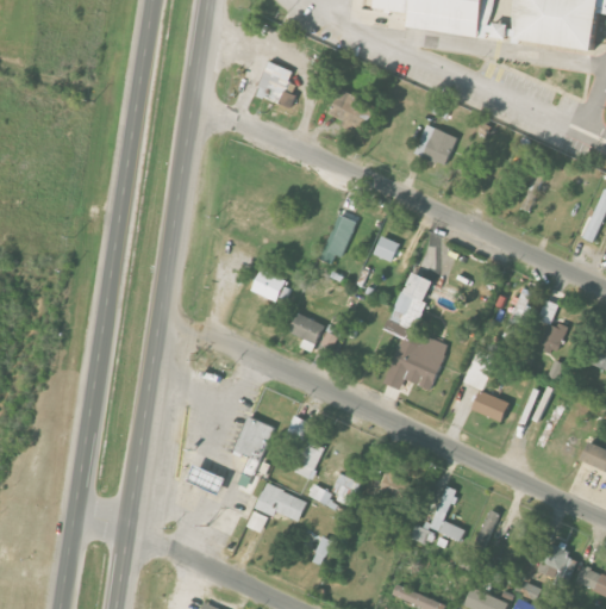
[(374,0),(374,8),(407,12),(406,28),(487,37),(492,0),(374,0)]
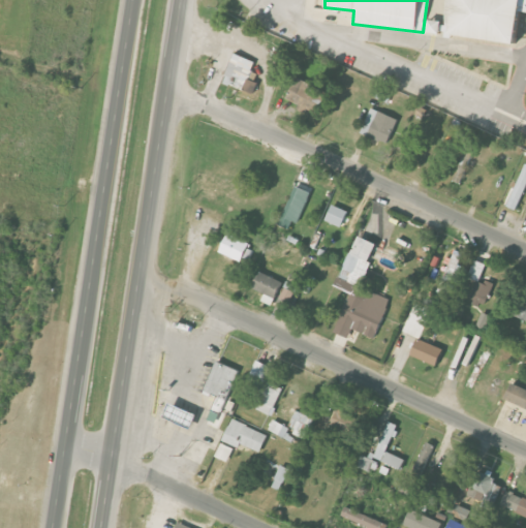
[(516,42),(520,10),(525,11),(525,0),(449,0),(446,23),(427,20),(426,31),(516,42)]
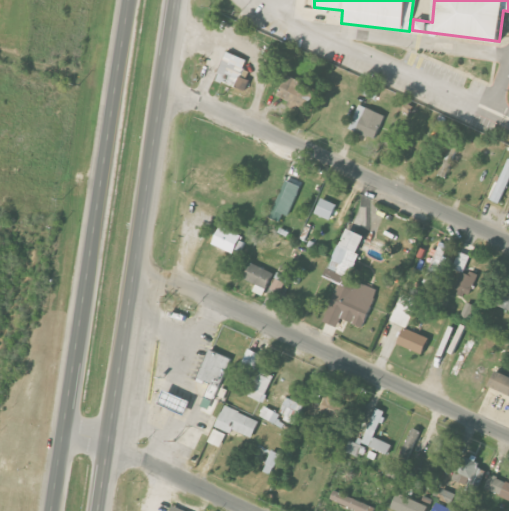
[(238,75),(245,59),(226,50),(214,78),(243,91),(248,80),(238,75)]
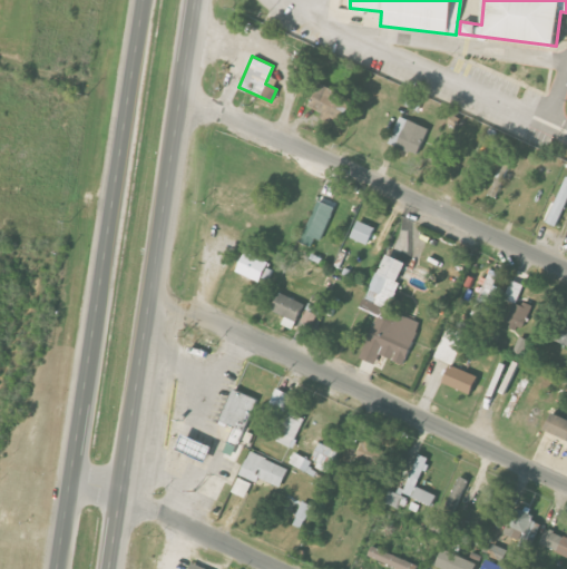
[(341,92),(316,82),(306,108),(340,123),(343,113),(334,109),(341,92)]
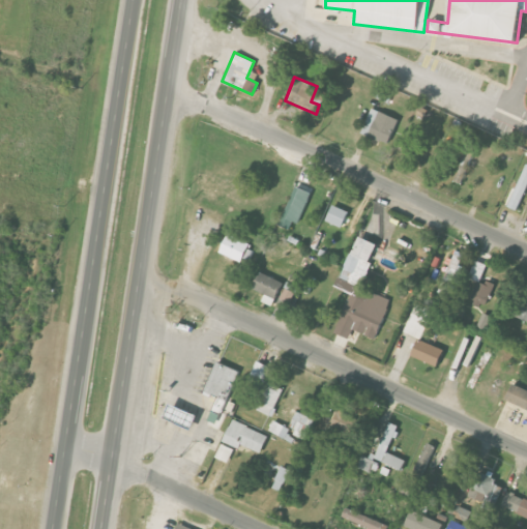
[(374,97),(386,103),(391,90),(379,85),(374,97)]
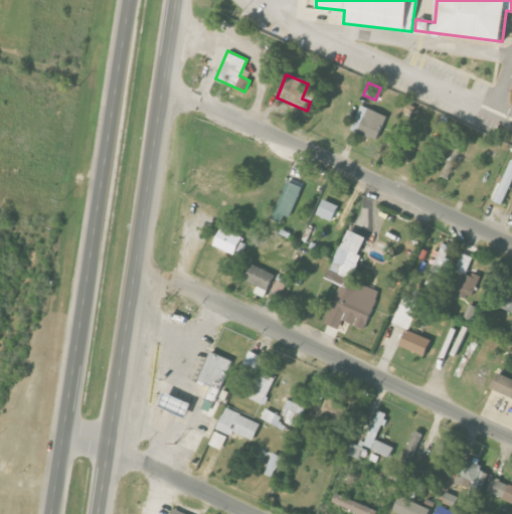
[(377,139),(385,114),(357,105),(349,130),(377,139)]
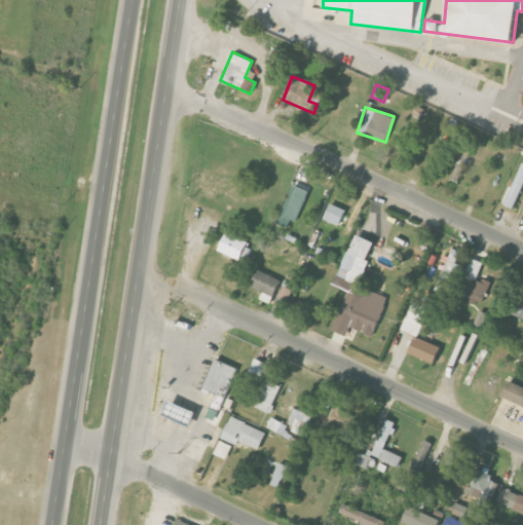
[(502,204),(512,209),(522,180),(522,162),(520,161),(502,204)]
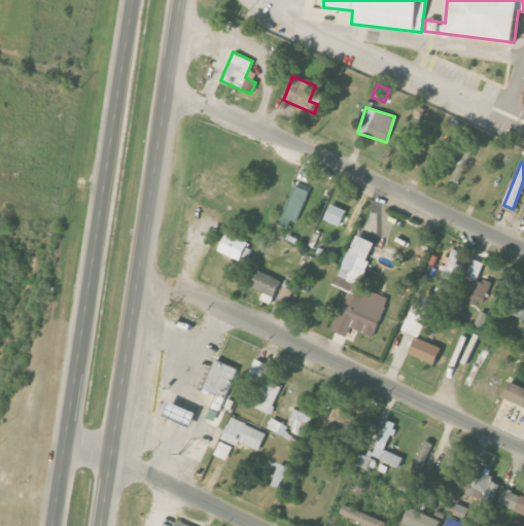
[(287,219),(295,221),(306,190),(289,184),(277,223),(284,226),(287,219)]
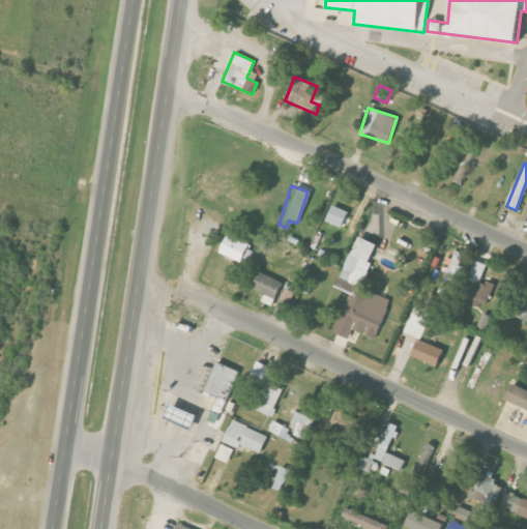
[(346,211),(330,205),(323,221),(339,227),(346,211)]
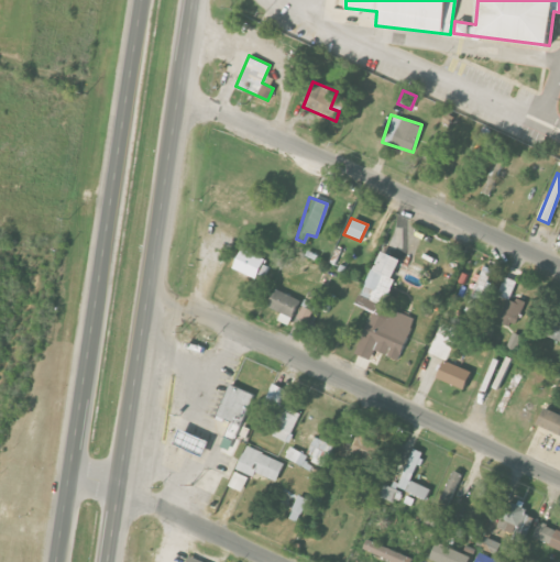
[(268,261),(240,249),(231,268),(260,281),(268,261)]
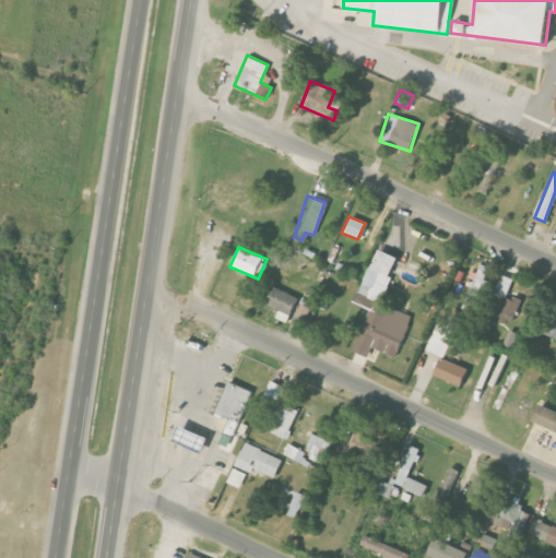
[(358,294),(377,299),(380,288),(375,286),(379,273),(388,276),(395,256),(375,248),(358,294)]
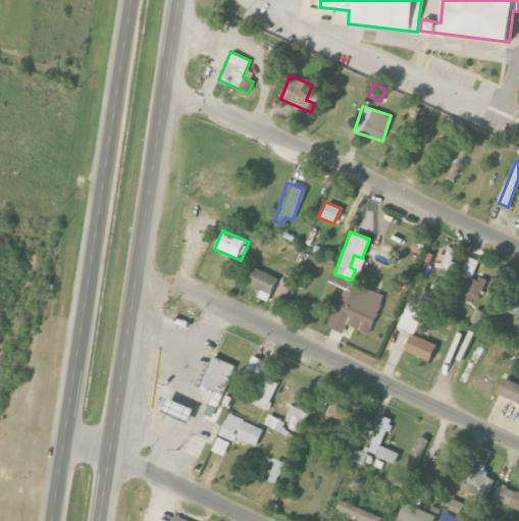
[(440,292),(454,262),(451,260),(456,250),(448,246),(429,287),(440,292)]
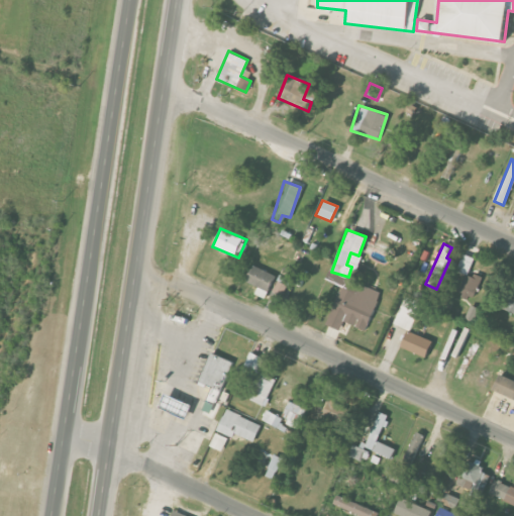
[(454,270),(466,274),(473,258),(461,252),(454,270)]
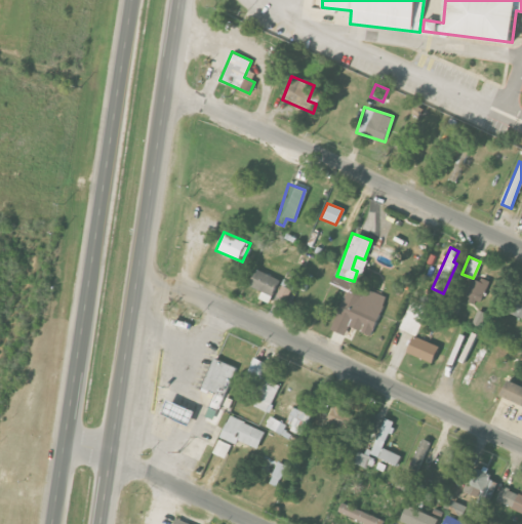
[(261,290),(256,298),(268,303),(277,279),(254,269),(247,285),(261,290)]
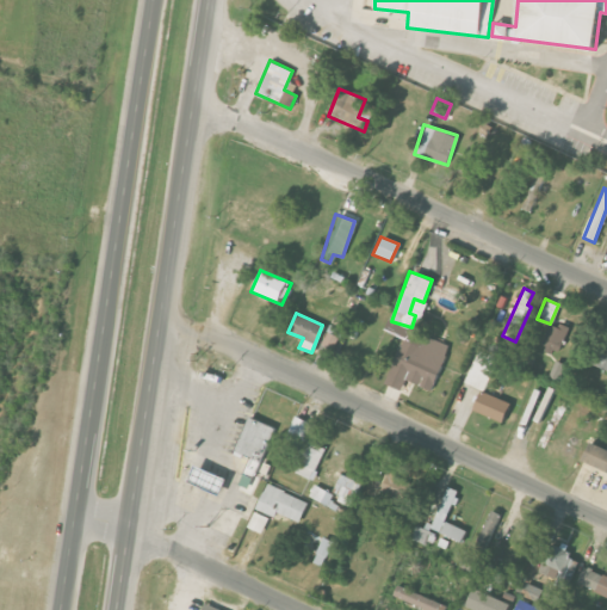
[(567,326),(559,322),(557,327),(547,324),(540,343),(558,349),(567,326)]
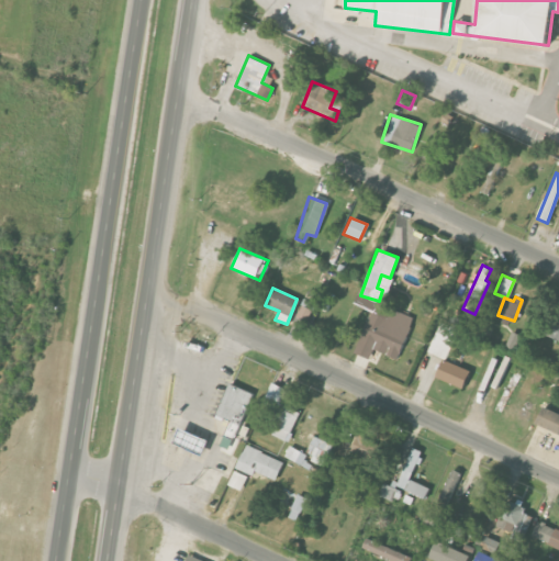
[(295,316),(308,320),(312,302),(301,299),(295,316)]
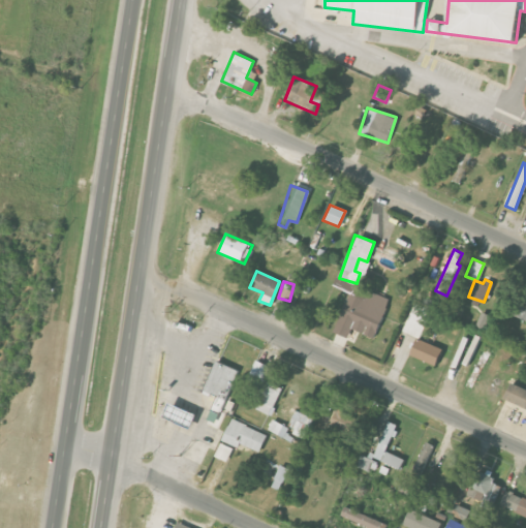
[(373,337),(389,299),(352,283),(333,332),(346,338),(350,328),(373,337)]
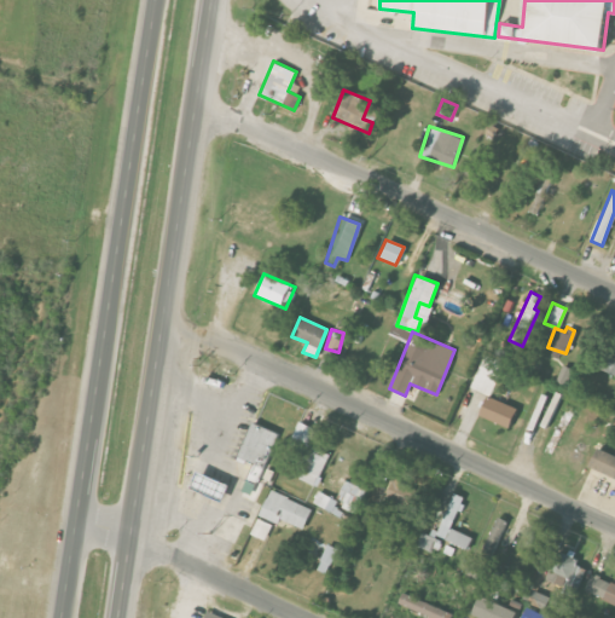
[(591,365),(614,375),(614,353),(599,346),(591,365)]
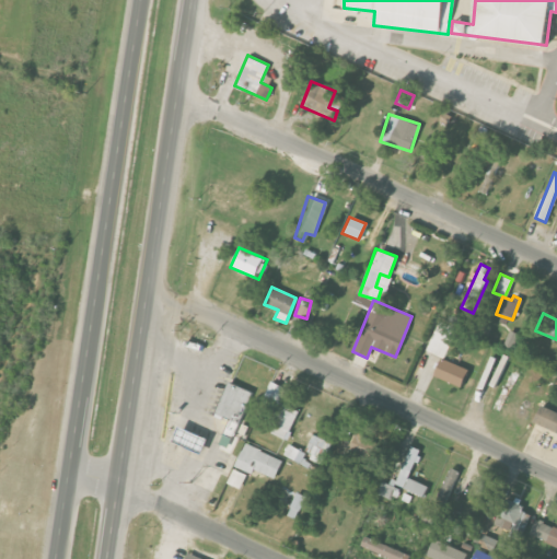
[(518,334),(509,329),(502,345),(511,348),(518,334)]
